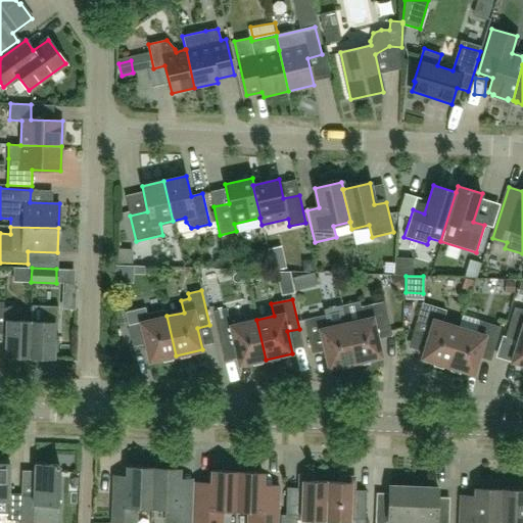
[(346,323),(354,363),(382,357),(377,335),(391,332),(384,302),(361,307),(363,320),(346,323)]
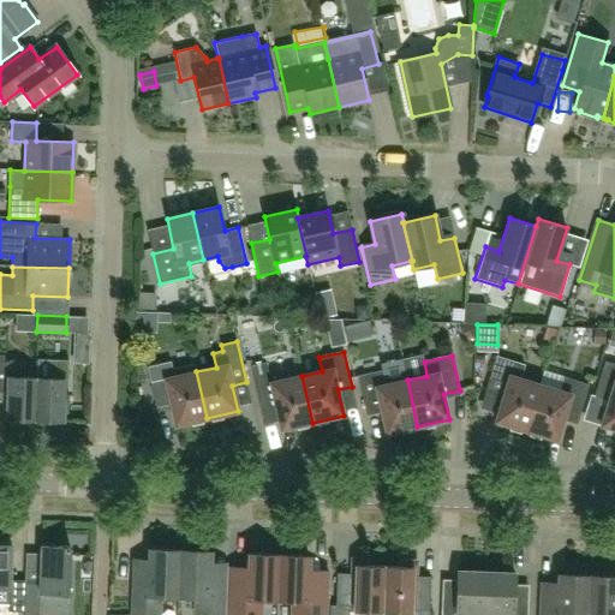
[(495,422),(526,431),(539,386),(520,378),(524,365),(496,357),(485,390),(503,396),(495,422)]
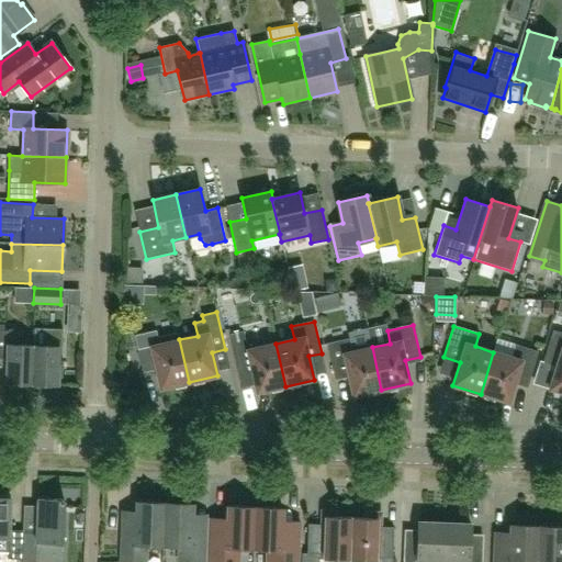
[(33,346),(32,384),(57,385),(59,347),(63,347),(63,329),(34,328),(33,346)]
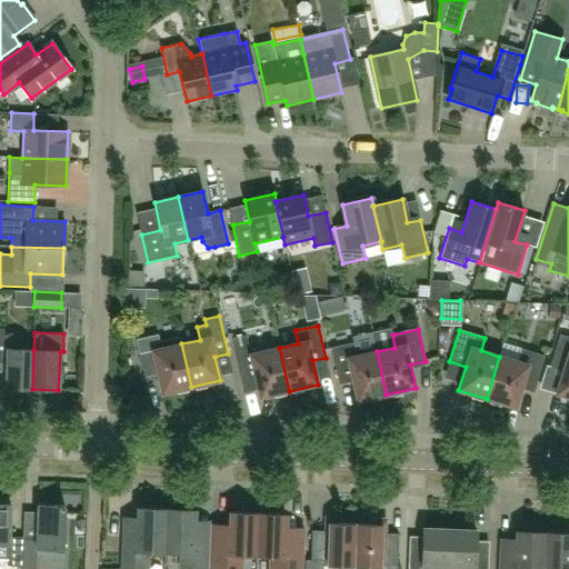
[(357,401),(386,395),(377,351),(372,332),(358,336),(355,341),(355,342),(331,348),(339,380),(351,378),(357,401)]
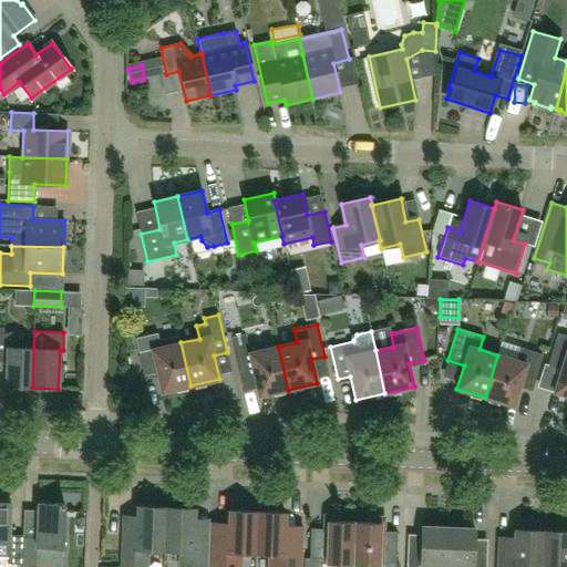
[(32,388),(33,349),(19,348),(16,333),(0,332),(0,362),(7,363),(6,387),(32,388)]
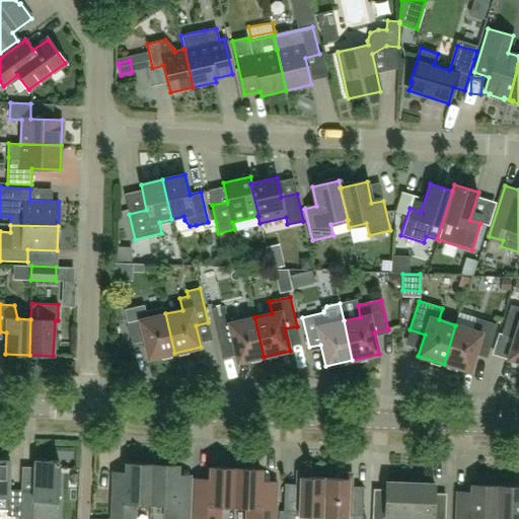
[(144,305),(125,309),(126,315),(131,341),(143,338),(148,359),(174,353),(165,313),(164,307),(145,311),(144,305)]
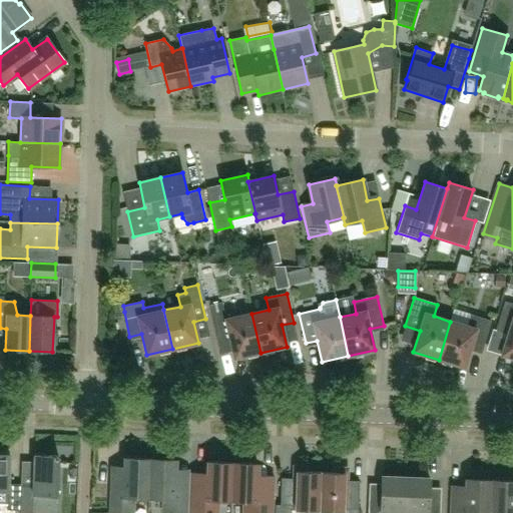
[(507,334),(501,355),(512,359),(512,304),(505,302),(496,331),(507,334)]
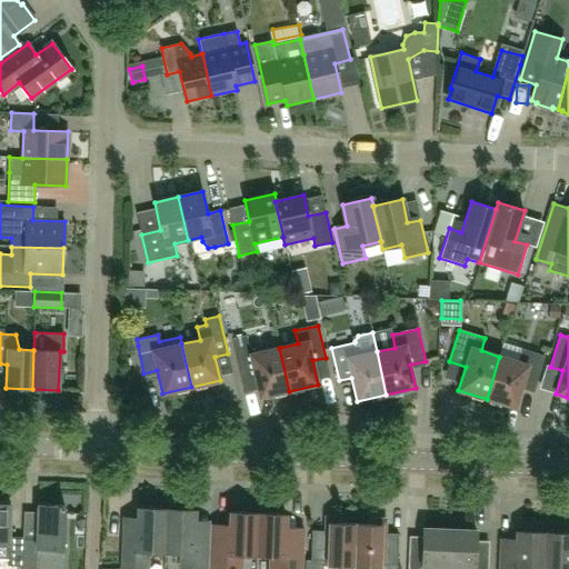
[(289,391),(279,348),(250,355),(246,336),(232,339),(241,377),(255,373),(260,398),(289,391)]
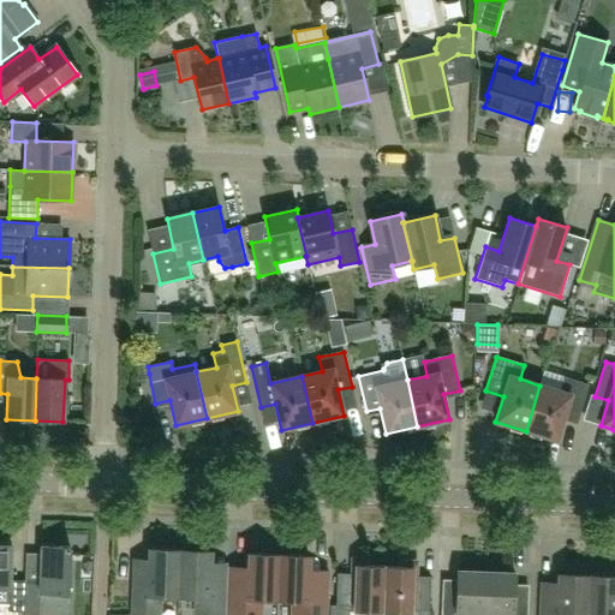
[(560,392),(539,386),(526,431),(556,441),(565,416),(578,419),(589,384),(563,377),(560,392)]
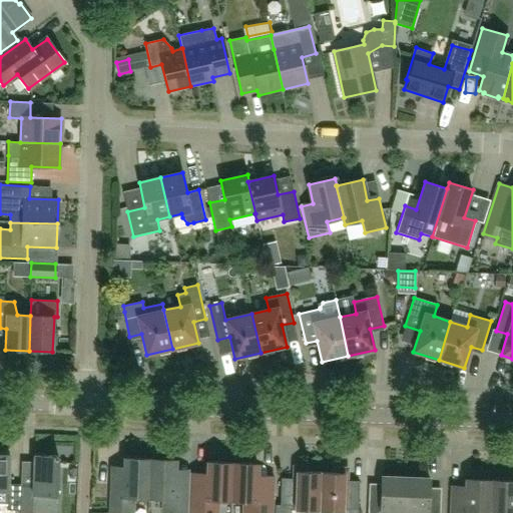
[(0,503),(7,504),(7,510),(19,511),(21,487),(21,484),(9,484),(10,453),(0,452),(0,503)]
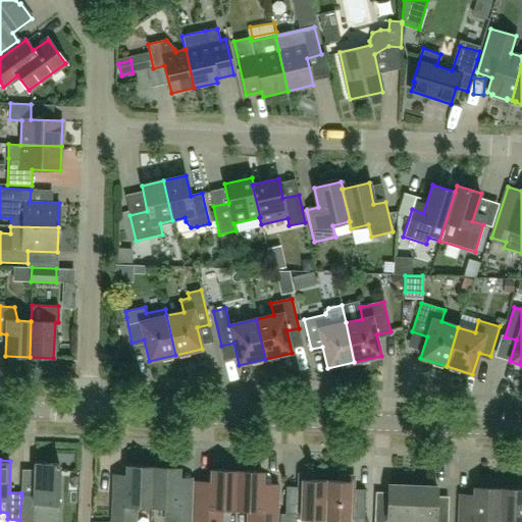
[(19,520),(19,521),(56,521),(58,505),(58,489),(60,489),(60,476),(59,476),(59,464),(49,464),(49,462),(35,462),(35,470),(34,496),(21,496),(19,520)]
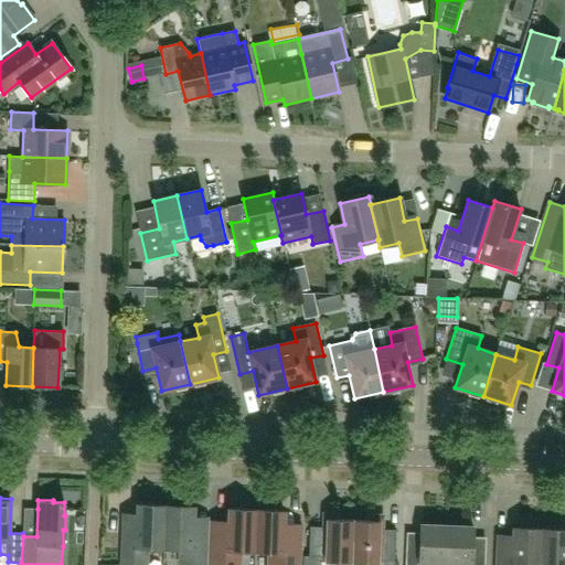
[(146,564),(147,548),(163,548),(166,507),(137,505),(136,519),(123,518),(120,564),(146,564)]
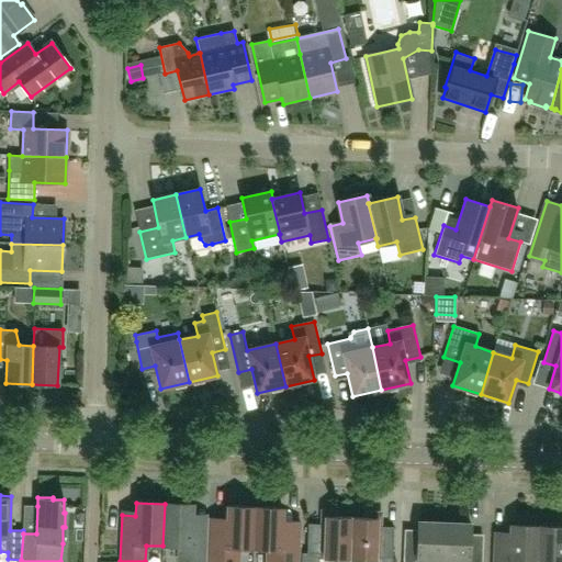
[(193,505),(165,504),(163,546),(179,547),(178,561),(205,561),(206,535),(208,516),(192,515),(193,505)]
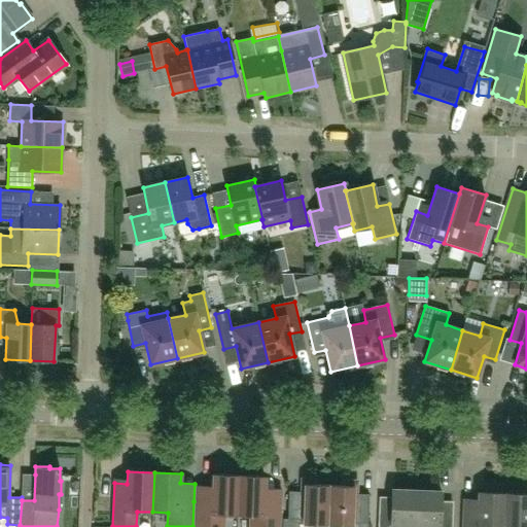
[(197,488),(195,526),(223,526),(224,515),(238,515),(239,476),(213,475),(213,488),(197,488)]
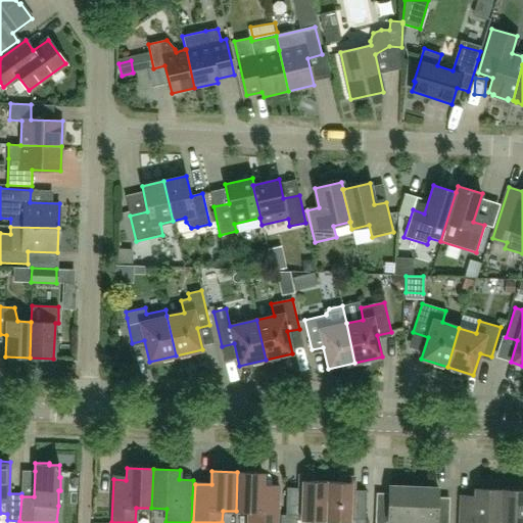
[(247,522),(277,522),(279,487),(263,486),(263,473),(237,472),(236,511),(248,512),(247,522)]
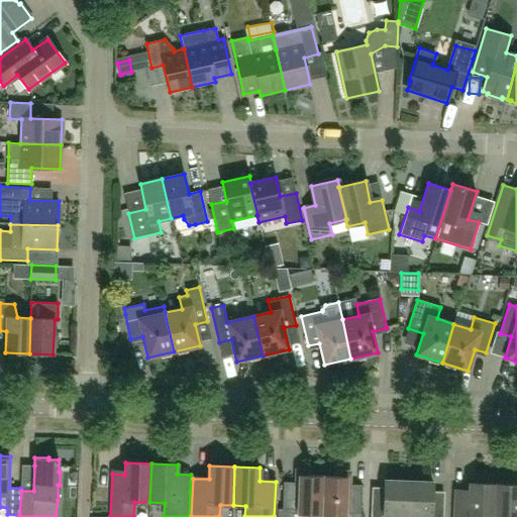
[(321,515),(323,476),(311,476),(311,470),(299,469),(299,480),(296,483),(284,482),(283,509),(278,509),(277,516),(293,516),(294,514),(321,515)]
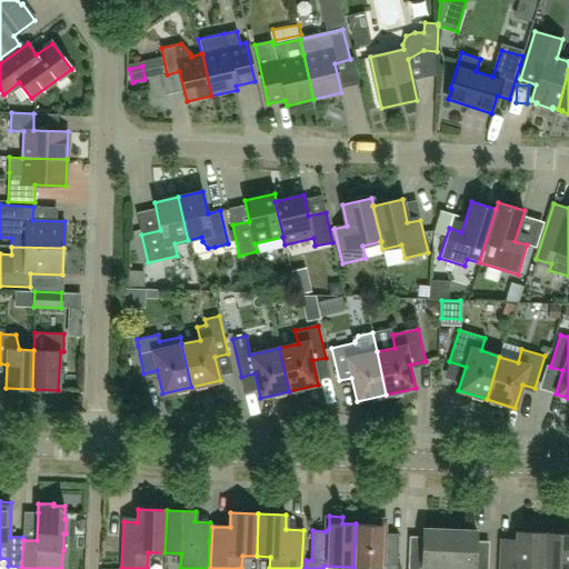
[(368,568),(397,568),(399,533),(385,533),(382,530),(382,518),(370,518),(370,525),(356,523),(353,567),(369,568),(368,568)]
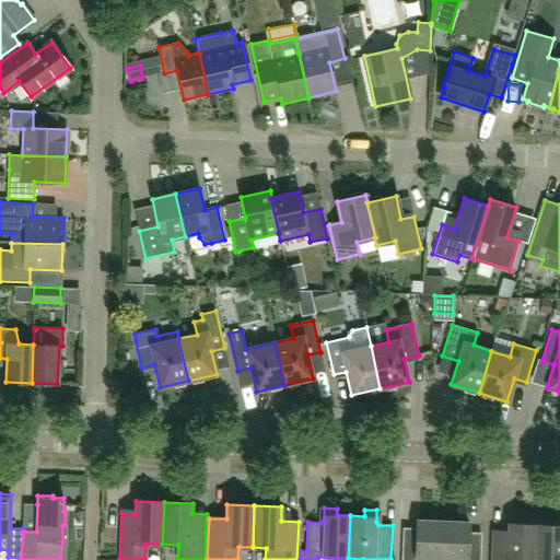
[(442,559),(444,522),(416,521),(415,548),(401,548),(401,559),(442,559)]
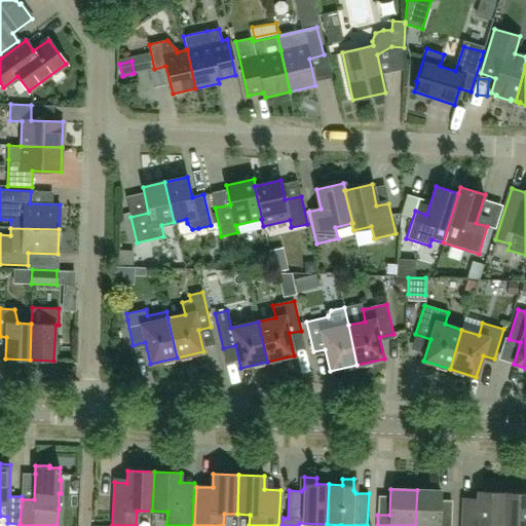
[(441,490),(417,490),(415,525),(451,525),(452,517),(440,517),(441,490)]
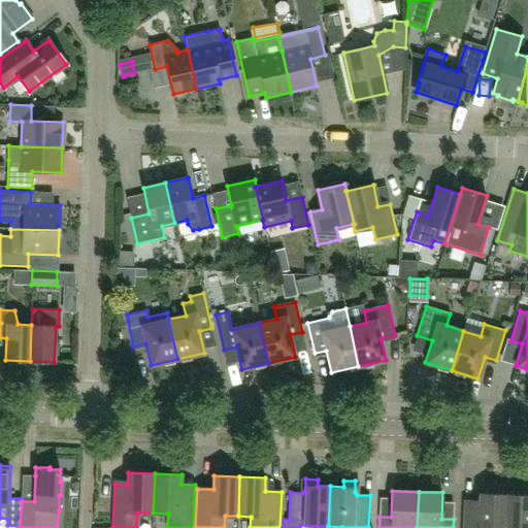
[(479,501),(465,501),(463,527),(504,527),(506,495),(480,494),(479,501)]
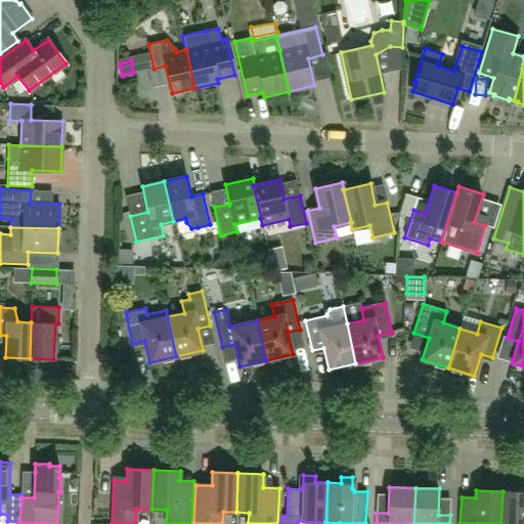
[(523,523),(523,491),(503,491),(500,523),(523,523)]
